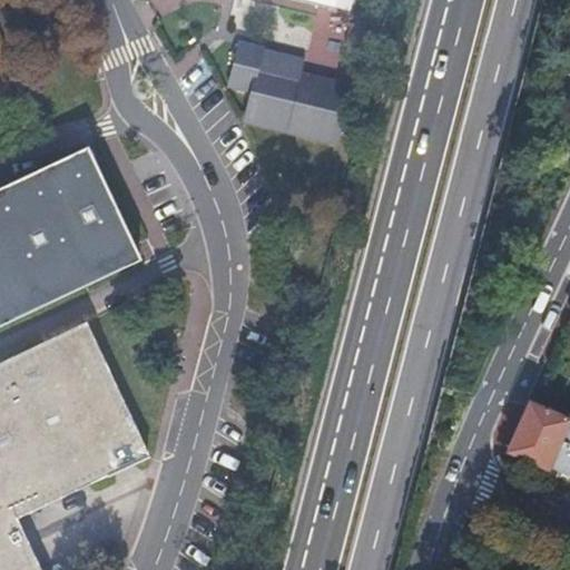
[(252,62),(256,46),(232,40),(222,84),(245,89),(238,118),(326,138),(338,81),(294,71),(252,62)]
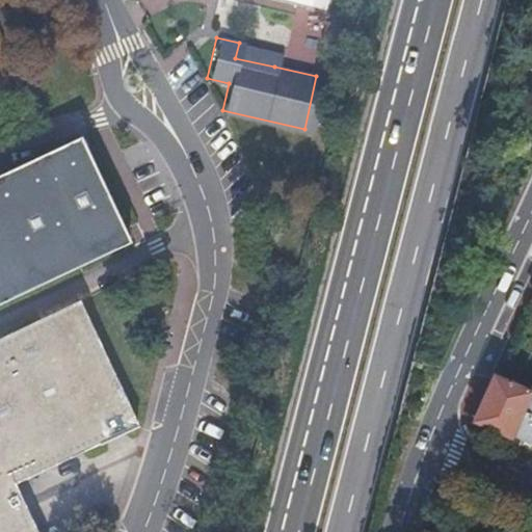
[(277,52),(239,43),(235,58),(274,67),(277,52)]
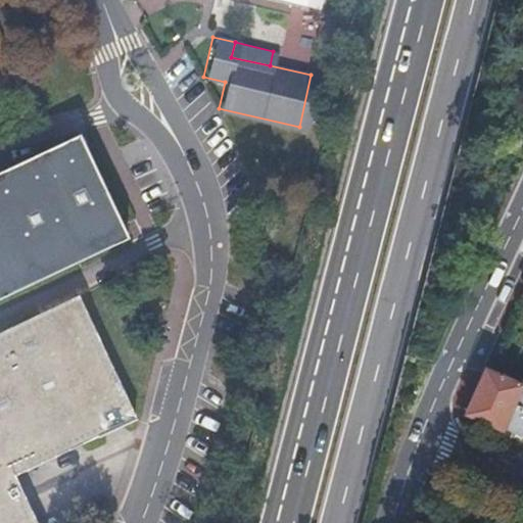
[(317,76),(311,75),(299,127),(304,128),(317,76)]
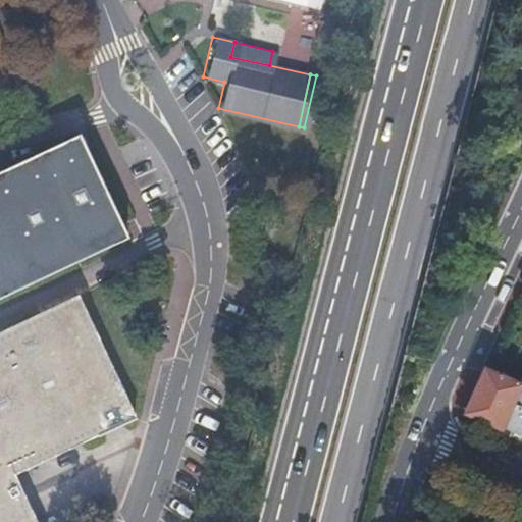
[(0,169),(0,294),(123,235),(75,134),(0,169)]
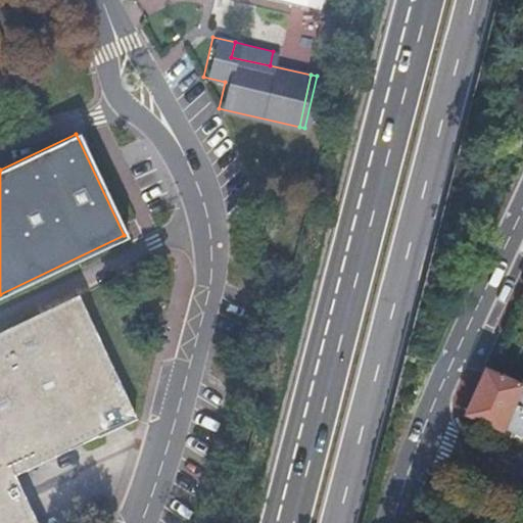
[(0,522),(37,522),(15,476),(135,418),(78,294),(0,330),(0,522)]
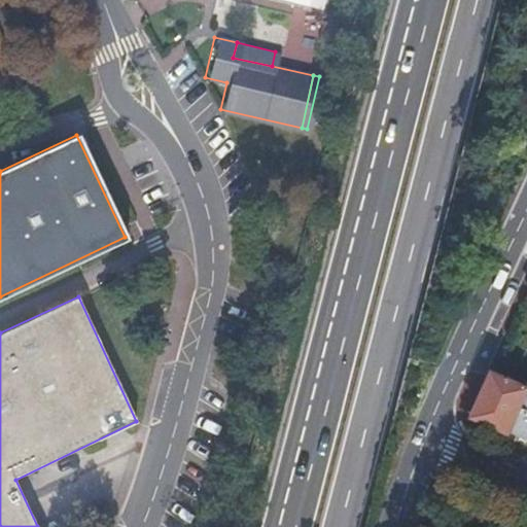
[(526,384),(495,370),(473,416),(487,423),(526,440),(526,384)]
